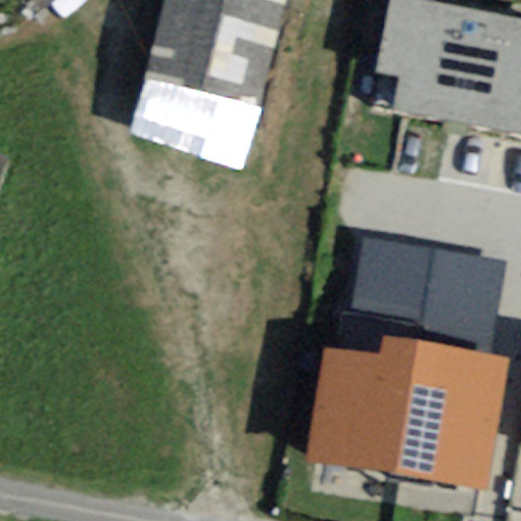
[(261,106),(286,0),(166,0),(147,79),(261,106)]
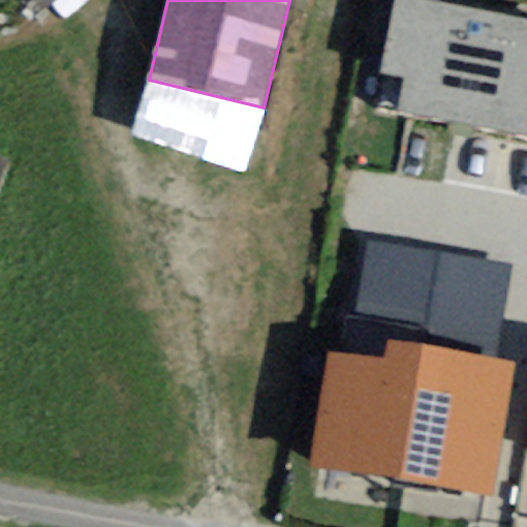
[(526,17),(442,0),(394,0),(379,74),(403,79),(397,113),(526,140),(526,17)]
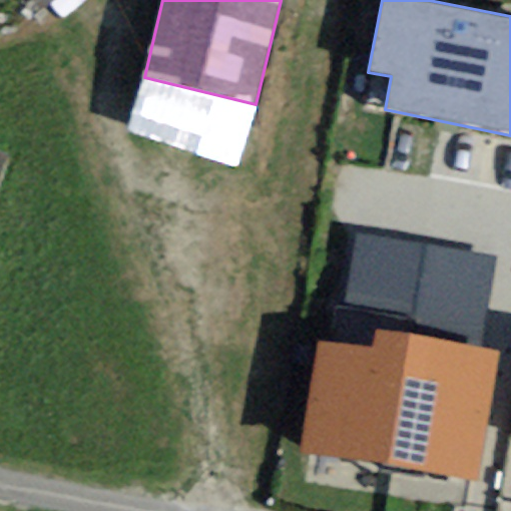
[(256,104),(144,77),(126,133),(235,166),(256,104)]
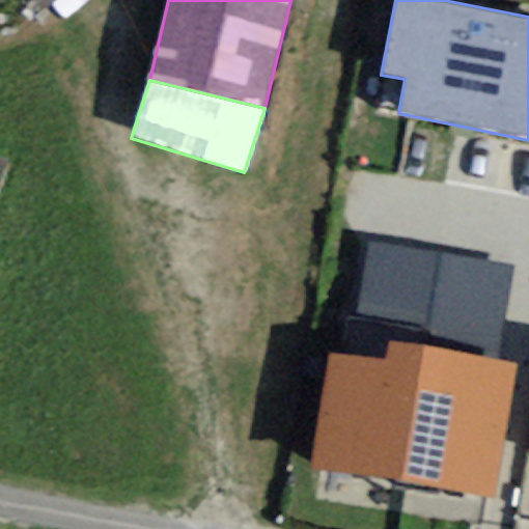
[(0,188),(9,161),(0,157),(0,188)]
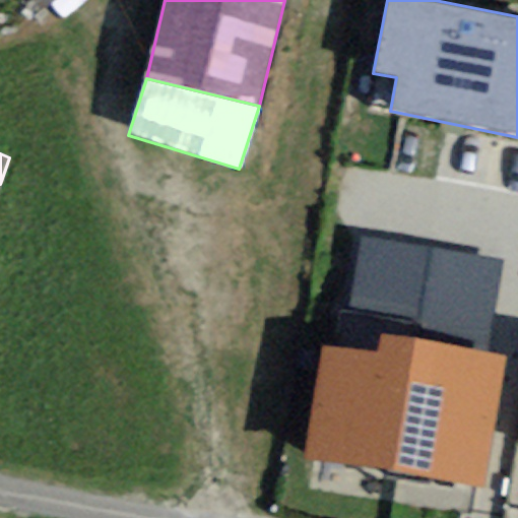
[(502,260),(363,236),(349,310),(339,309),(333,346),(378,353),(382,331),(486,349),(502,260)]
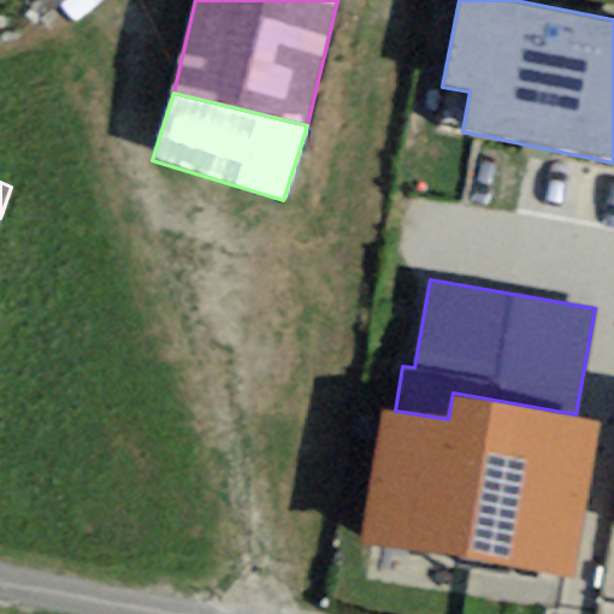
[(364,543),(576,577),(601,418),(576,414),(453,393),(448,419),(395,411),(385,409),(364,543)]
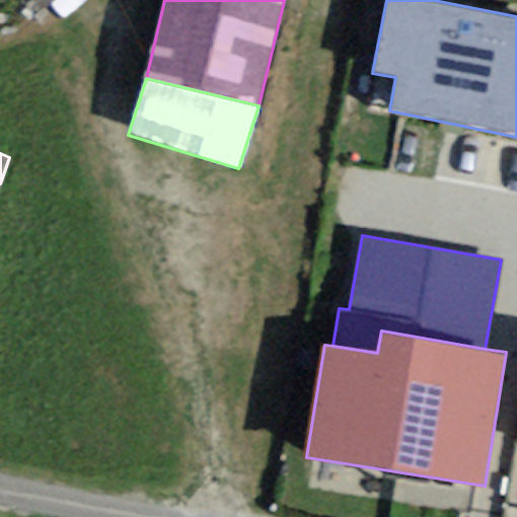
All buildings are outlined.
